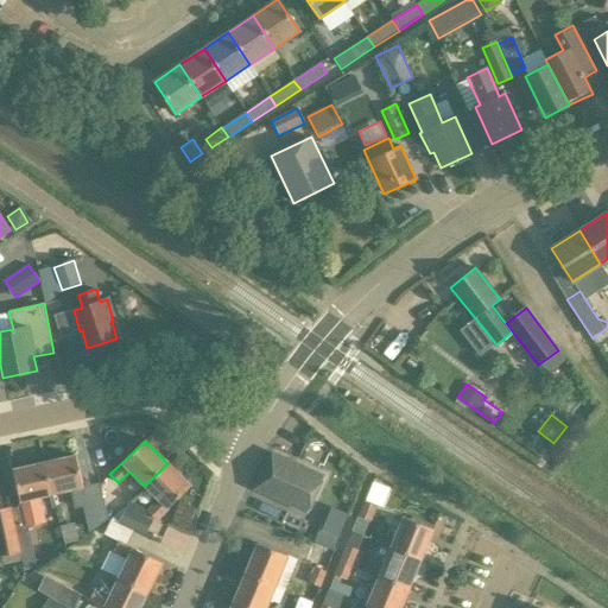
[(254,488),(306,513),(323,476),(271,453),(254,488)]
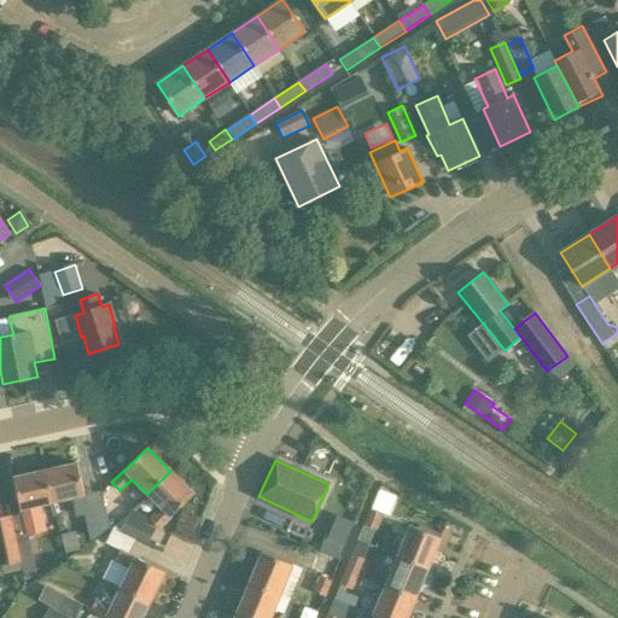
[(87,507),(77,464),(45,471),(52,502),(56,501),(58,512),(75,508),(76,514),(87,512),(92,532),(111,528),(105,503),(87,507)]
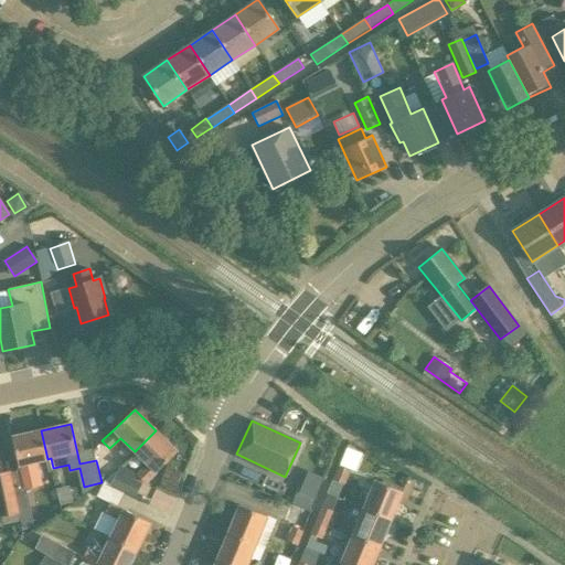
[(40,483),(34,462),(48,459),(41,430),(12,437),(23,488),(40,483)]
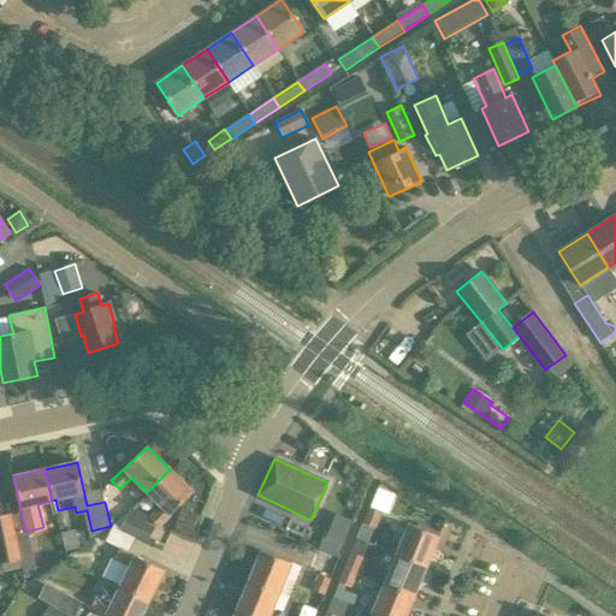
[(170,515),(193,492),(170,469),(147,492),(161,508),(150,520),(158,527),(170,515)]
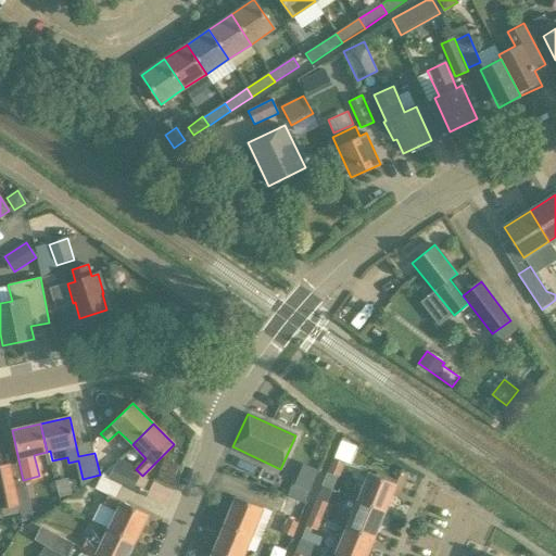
[(174,490),(184,466),(165,458),(155,481),(174,490)]
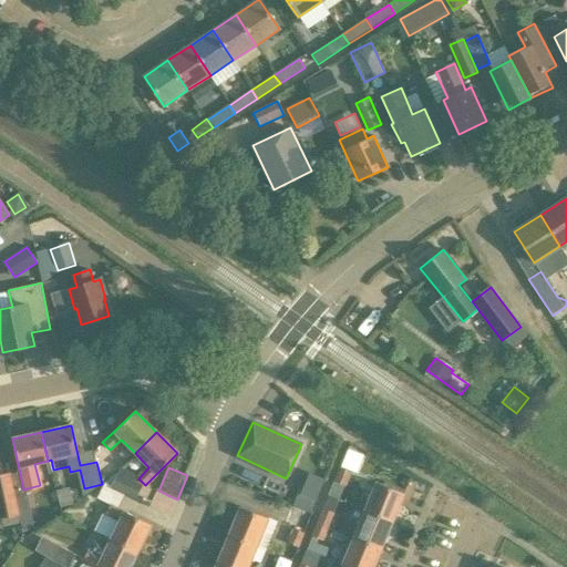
[(334,483),(346,487),(351,473),(339,468),(334,483)]
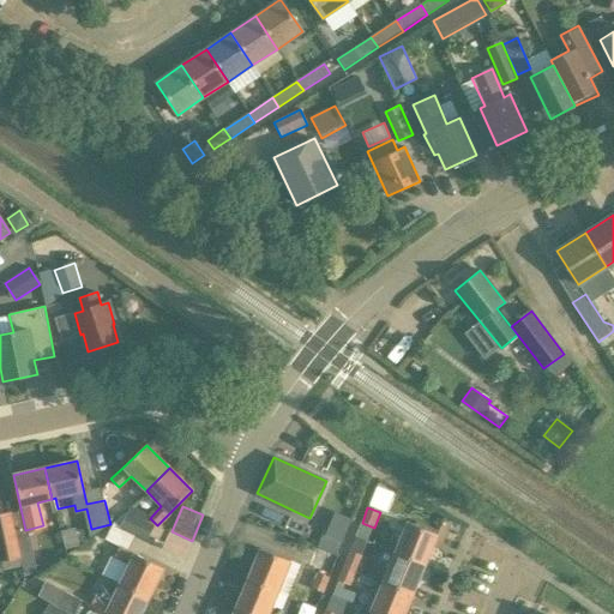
[(148,516),(128,509),(120,530),(146,542),(152,527),(145,524),(148,516)]
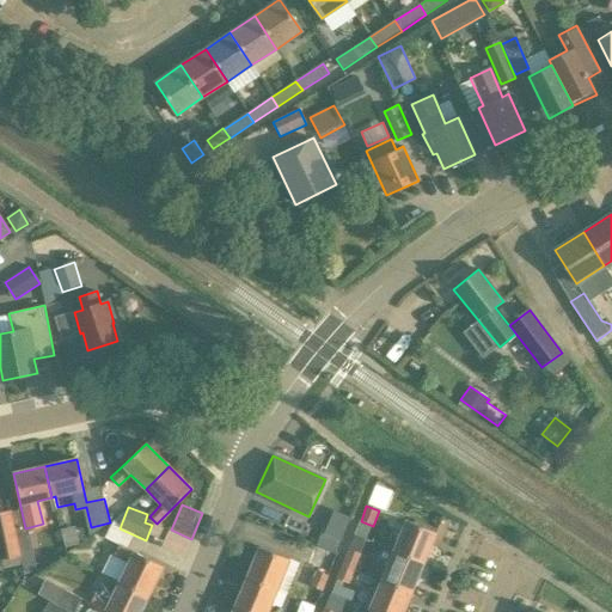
[(0,560),(22,556),(12,512),(0,514),(0,560)]
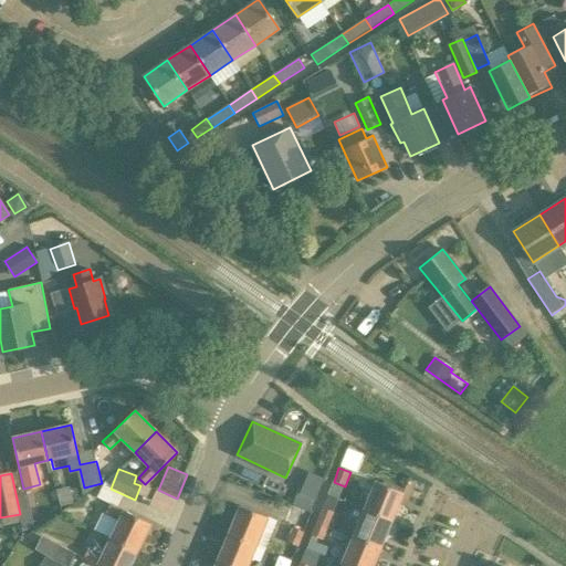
[(376,482),(364,510),(391,521),(402,493),(376,482)]
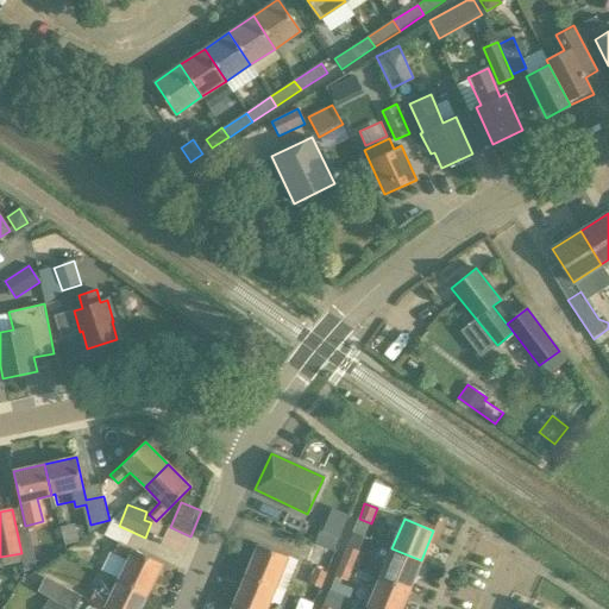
[(312,545),(318,547),(334,554),(343,532),(331,528),(330,532),(319,528),(312,545)]
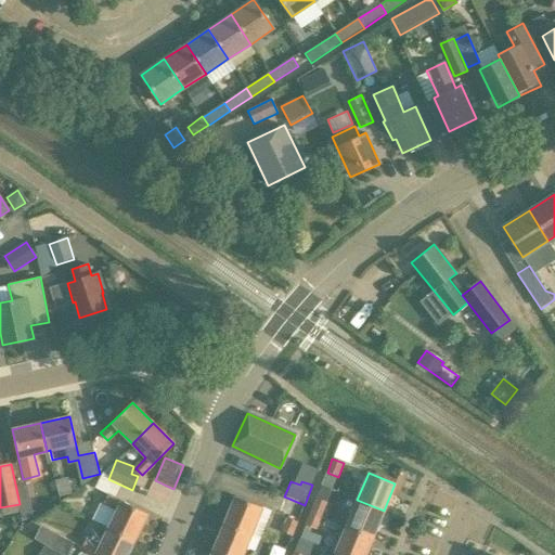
[(103,504),(117,511),(108,527),(134,540),(147,514),(121,501),(107,494),(103,504)]
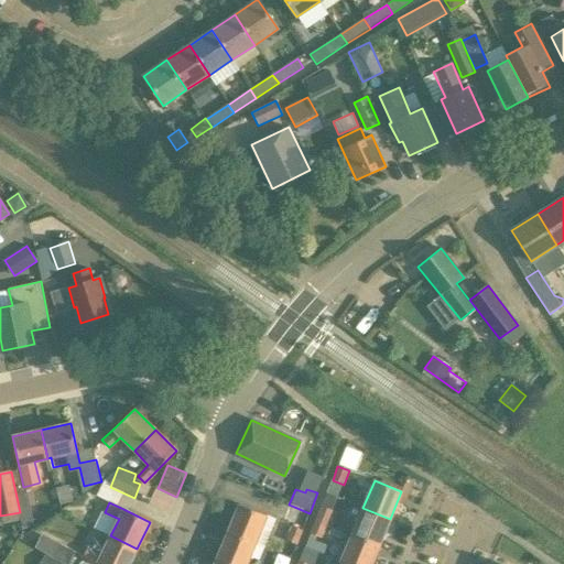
[(275,520),(239,505),(227,532),(255,543),(266,548),(275,520)]
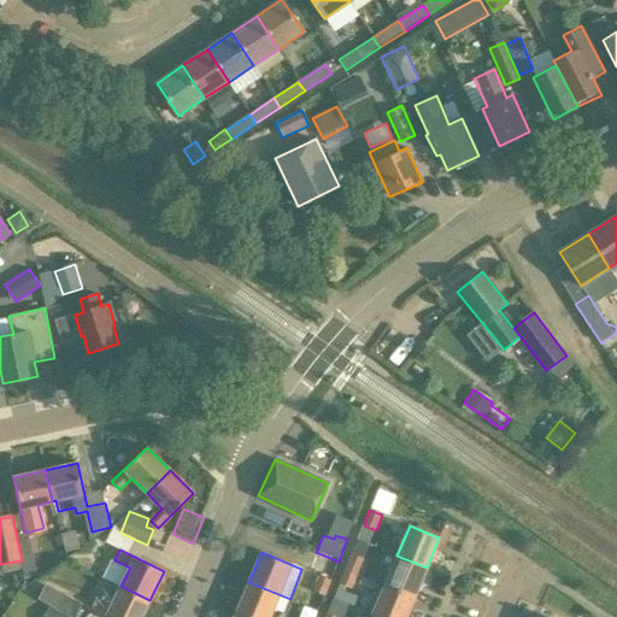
[(364,559),(351,554),(346,569),(358,574),(364,559)]
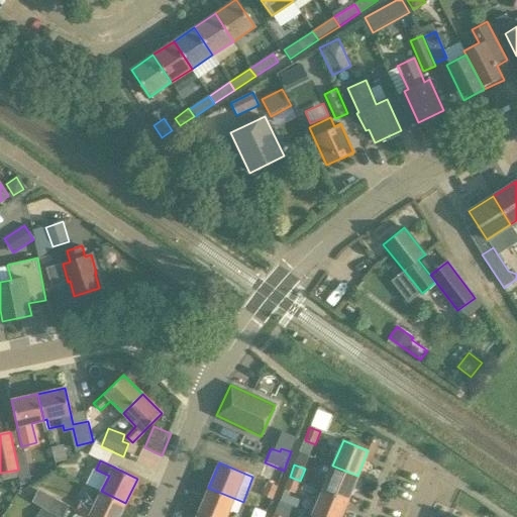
[(322,490),(347,500),(357,476),(332,466),(322,490)]
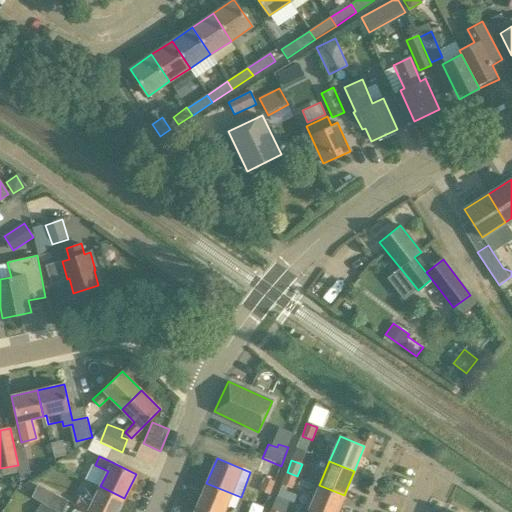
[(33,475),(30,462),(18,465),(20,478),(33,475)]
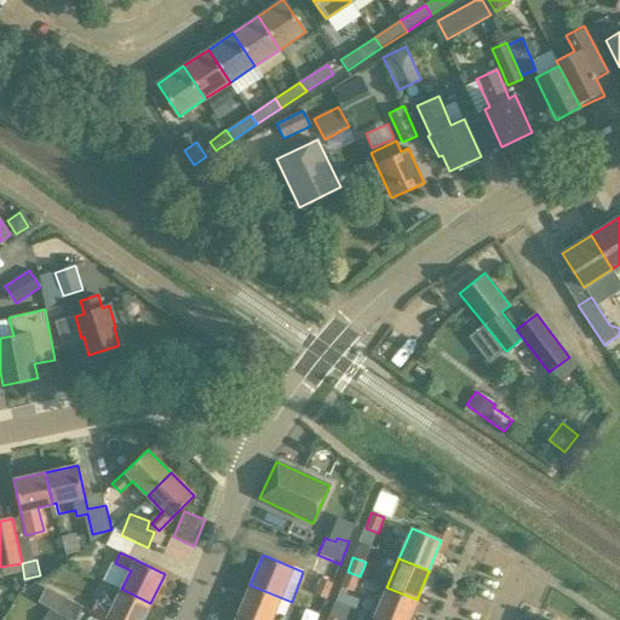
[(360,577),(348,572),(340,587),(354,592),(360,577)]
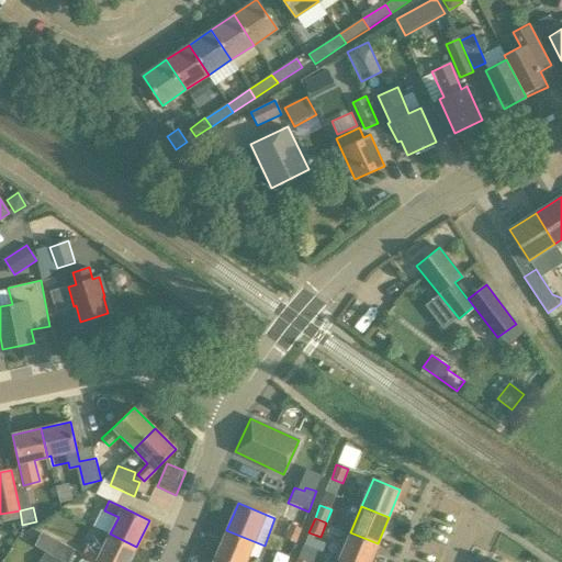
[(284,540),(296,543),(301,529),(290,525),(284,540)]
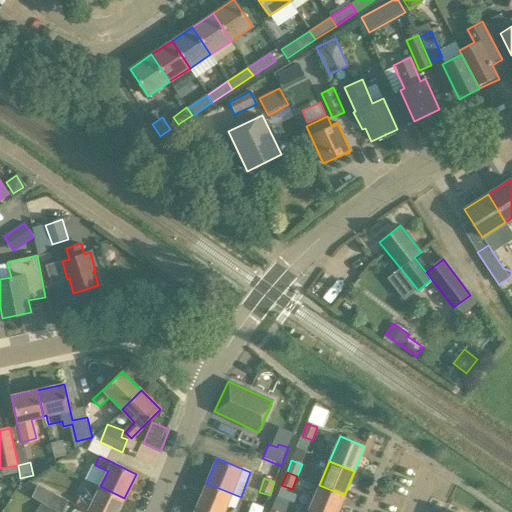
[(196,507),(207,511),(223,511),(231,493),(206,483),(196,507)]
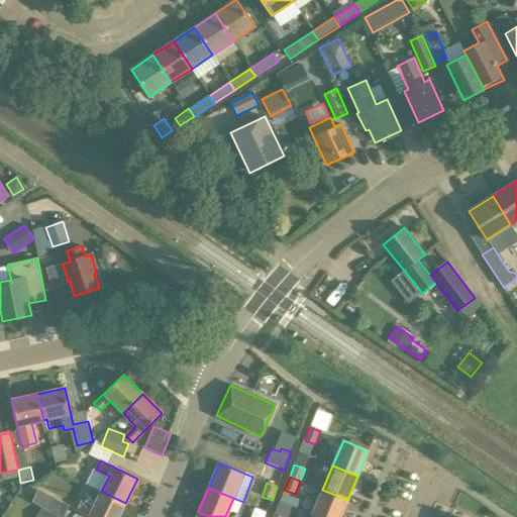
[(312,514),(318,516),(340,516),(347,500),(322,490),(312,514)]
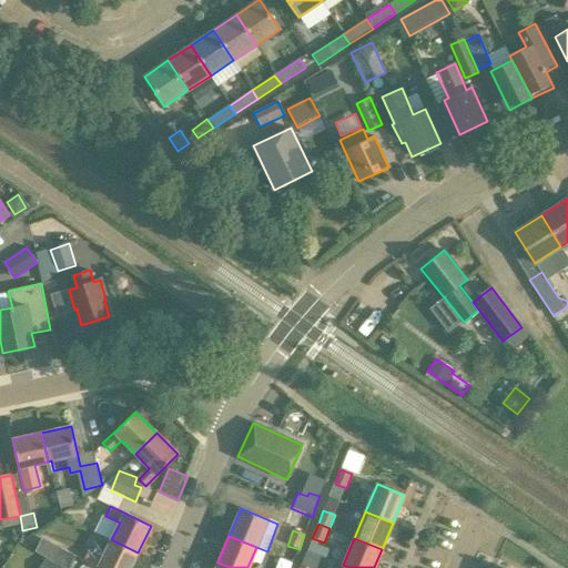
[(98,567),(100,567),(130,567),(138,553),(111,539),(103,557),(89,550),(84,560),(98,567)]
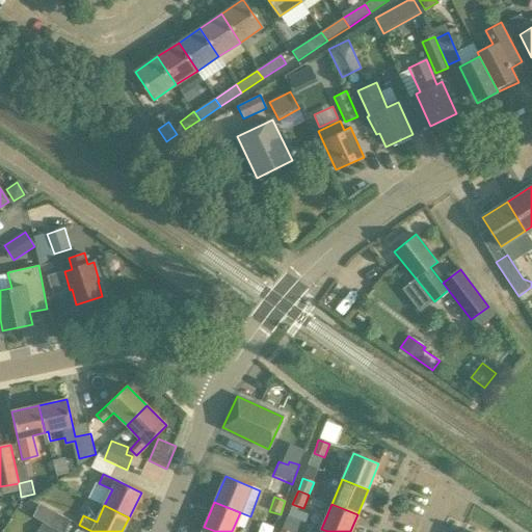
[(308,515),(291,508),(288,516),(306,523),(308,515)]
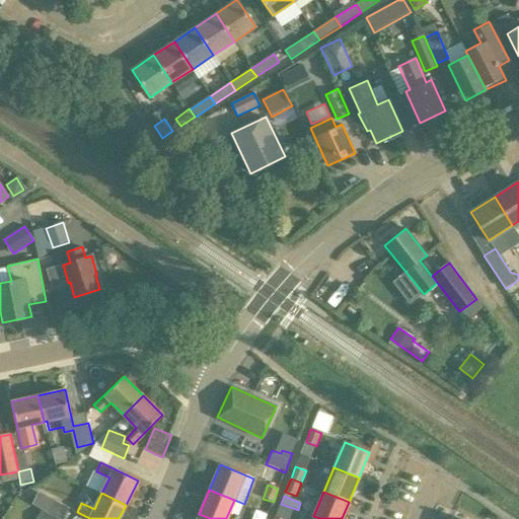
[(58,518),(64,518),(69,508),(56,502),(50,515),(58,518)]
